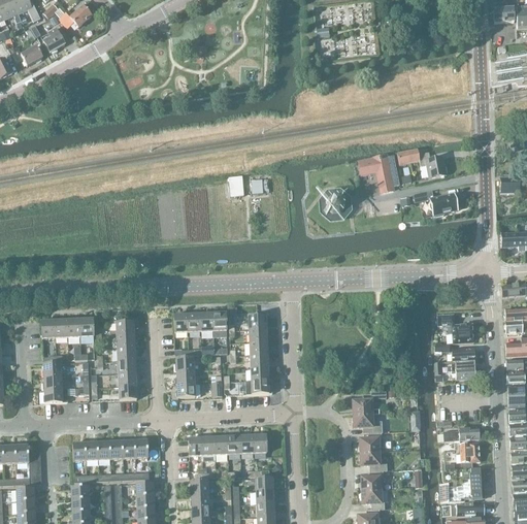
[(0,0),(0,4),(5,18),(15,13),(17,17),(15,17),(18,22),(23,20),(20,11),(14,0),(0,0)]
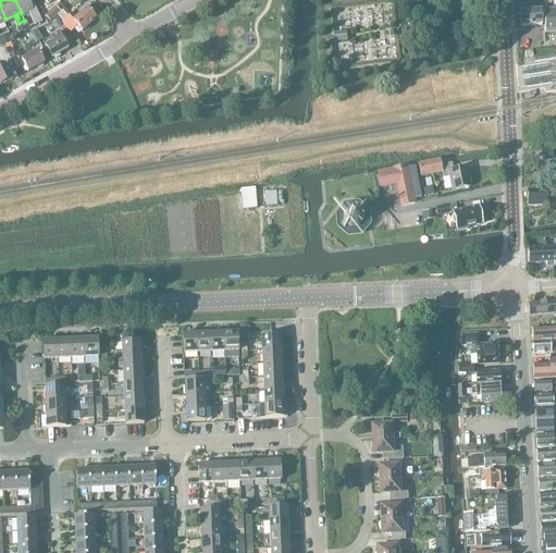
[(15,0),(21,12),(29,9),(36,22),(44,19),(34,0),(31,0),(15,0)]
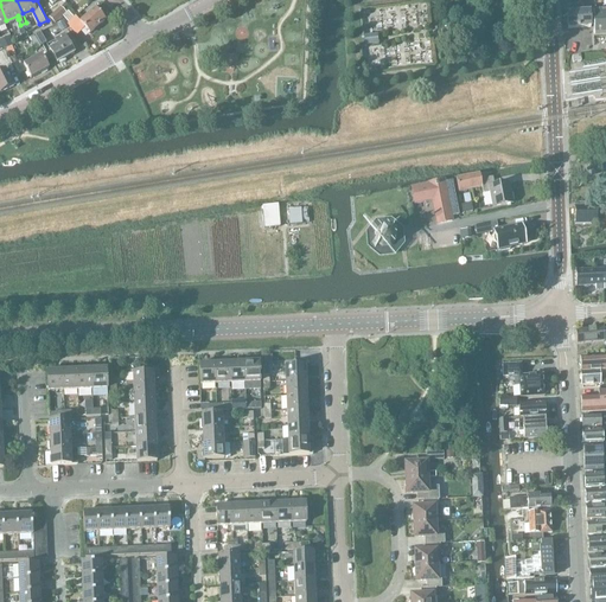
[(51,13),(56,18),(64,12),(67,8),(62,4),(51,13)]
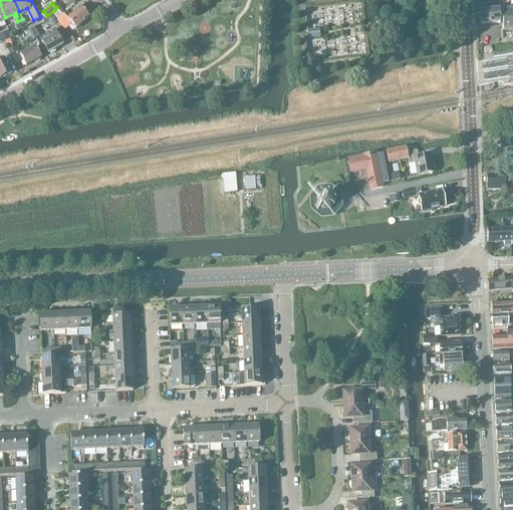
[(58,17),(66,26),(72,20),(77,25),(90,13),(81,3),(71,12),(67,8),(63,12),(59,15),(58,17)]
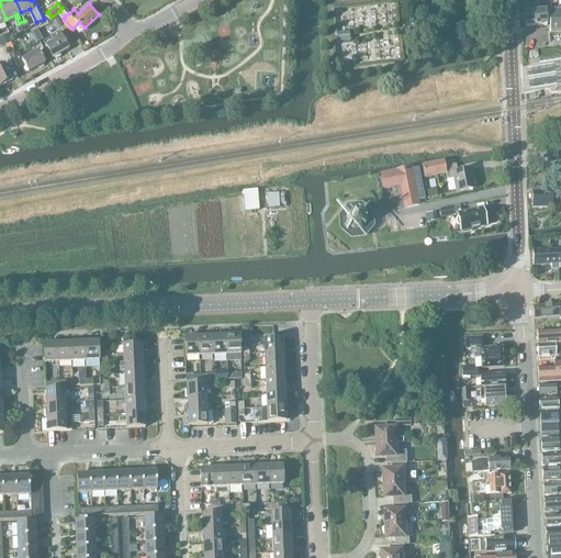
[(560,4),(550,6),(547,6),(547,4),(538,6),(538,7),(526,8),(527,22),(548,21),(548,13),(550,13),(550,30),(560,29),(560,4)]
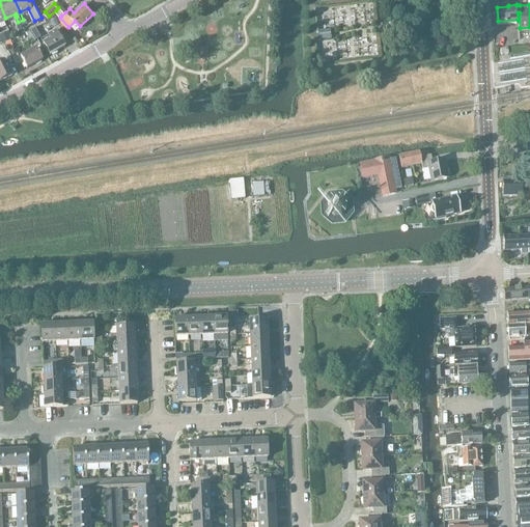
[(58,7),(56,10),(61,16),(65,12),(60,6),(59,8),(58,7)]
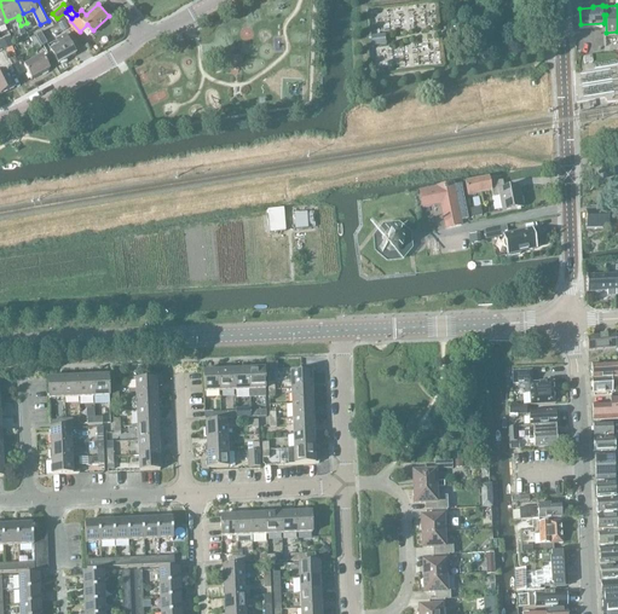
[(30,34),(38,46),(42,44),(35,32),(30,34)]
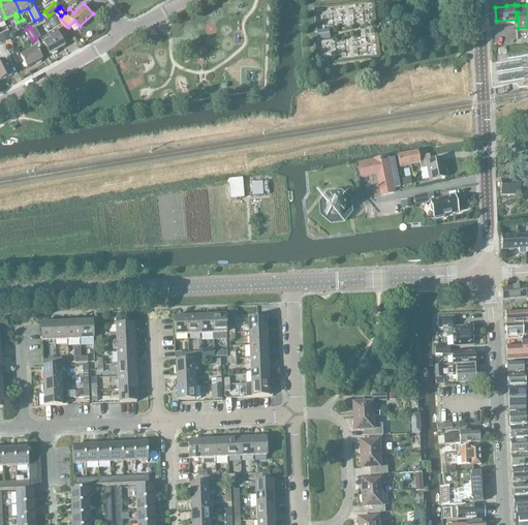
[(43,39),(51,52),(65,42),(59,31),(56,27),(50,31),(52,35),(43,39)]
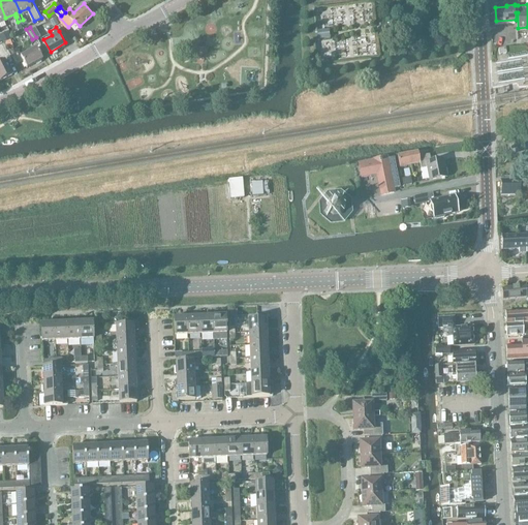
[(318,28),(319,36),(330,34),(329,27),(318,28)]
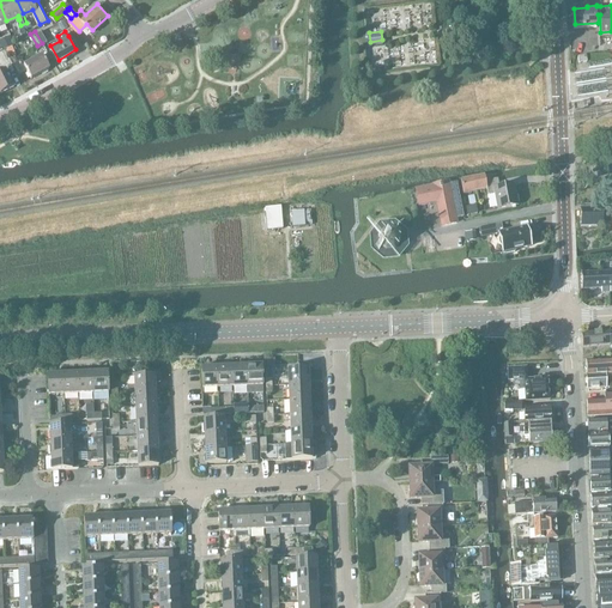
[(0,62),(11,58),(5,46),(0,48),(0,62)]
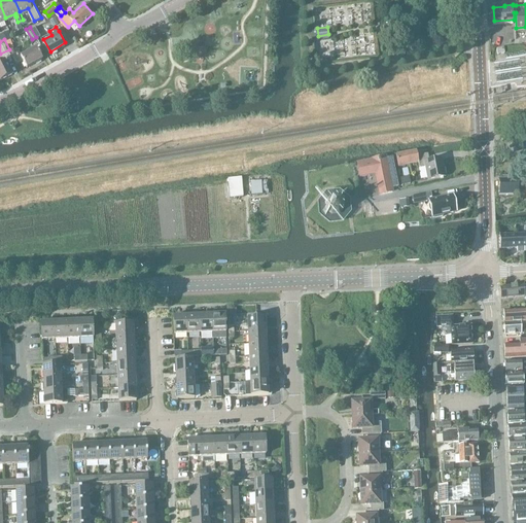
[(18,61),(24,57),(28,64),(43,56),(37,44),(22,53),(20,48),(12,53),(18,61)]
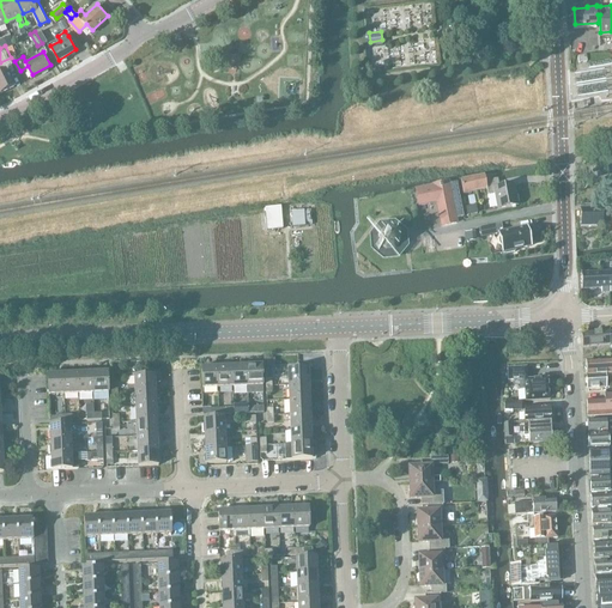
[(0,67),(0,87),(1,90),(16,83),(6,65),(0,67)]
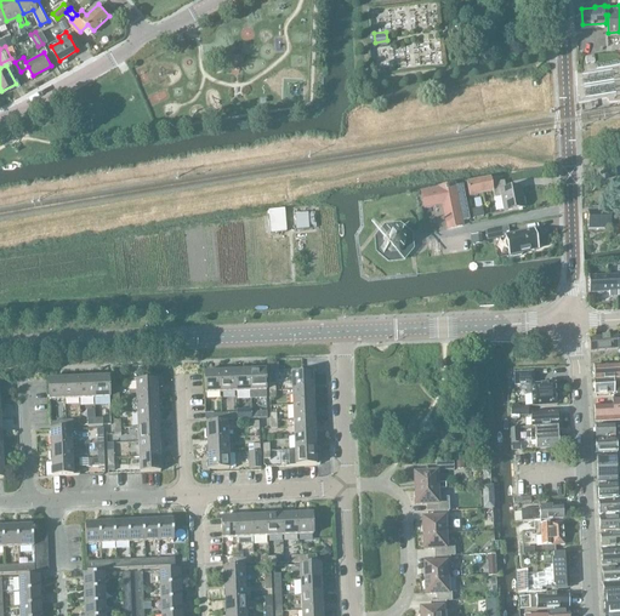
[(607,79),(604,66),(582,69),(585,83),(607,79)]
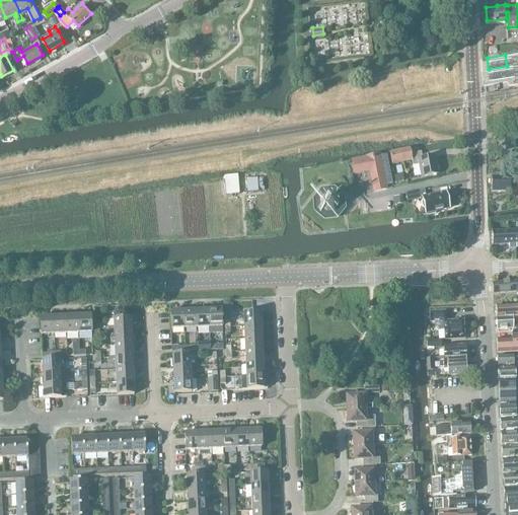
[(420,160),(422,174),(440,170),(436,153),(424,155),(422,148),(412,150),(411,146),(390,150),(393,161),(413,157),(414,162),(420,160)]
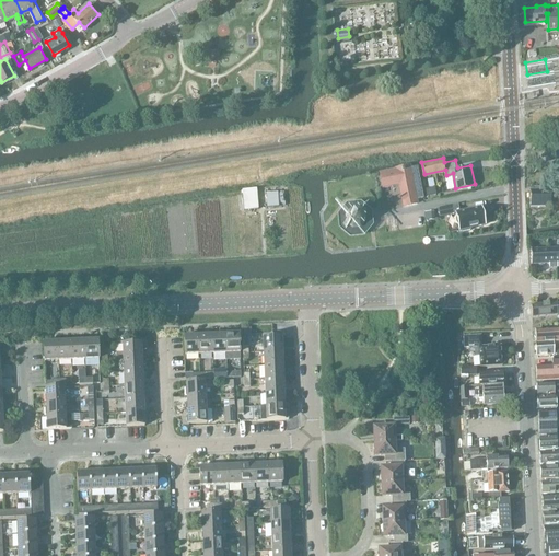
[(424,194),(418,164),(411,165),(411,163),(381,170),(384,184),(399,181),(404,203),(418,199),(418,195),(424,194)]
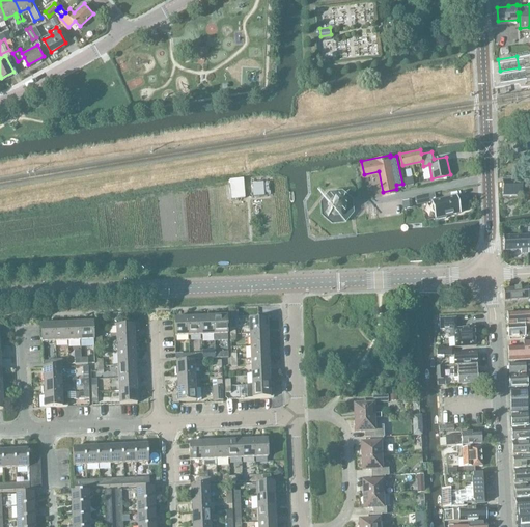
[(283,189),(283,173),(265,173),(265,189),(283,189)]
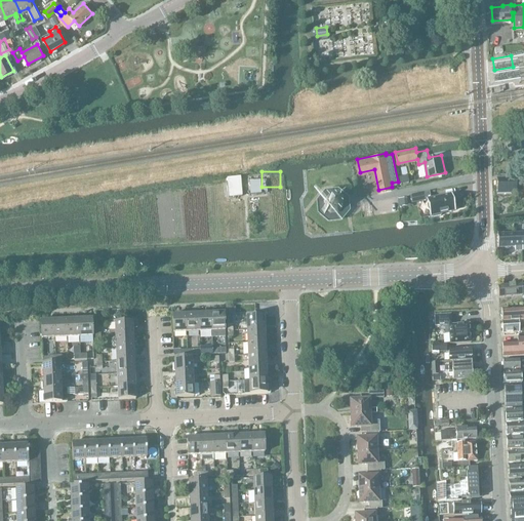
[(500,172),(500,175),(497,175),(497,177),(496,178),(496,183),(497,183),(497,191),(523,191),(523,184),(517,184),(517,172),(514,172),(511,171),(511,172),(500,172)]
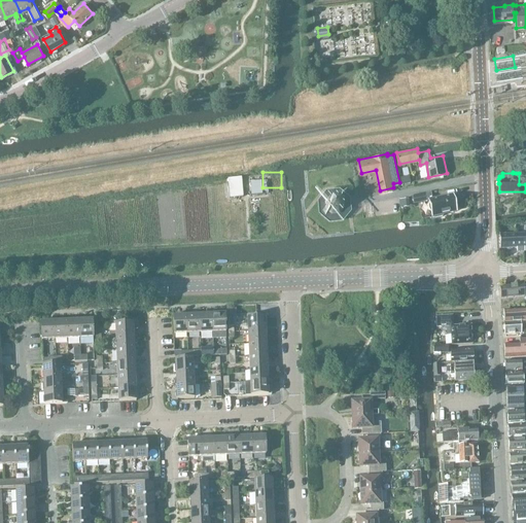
[(250,178),(250,192),(261,192),(261,178),(250,178)]
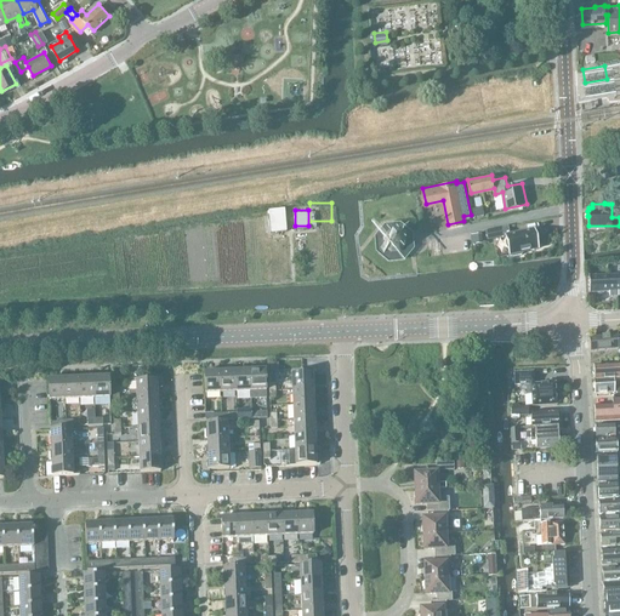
[(508,223),(487,228),(488,237),(506,233),(511,251),(513,250),(513,252),(523,251),(522,249),(539,245),(535,226),(510,231),(508,223)]
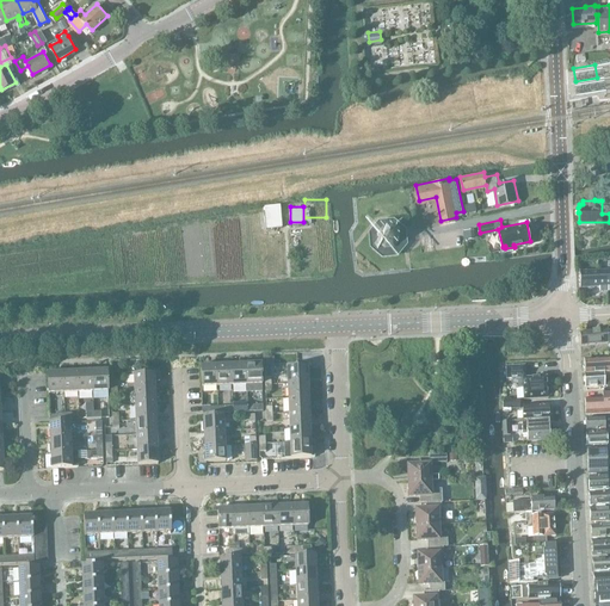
[(377,226),(379,247),(400,245),(399,224),(377,226)]
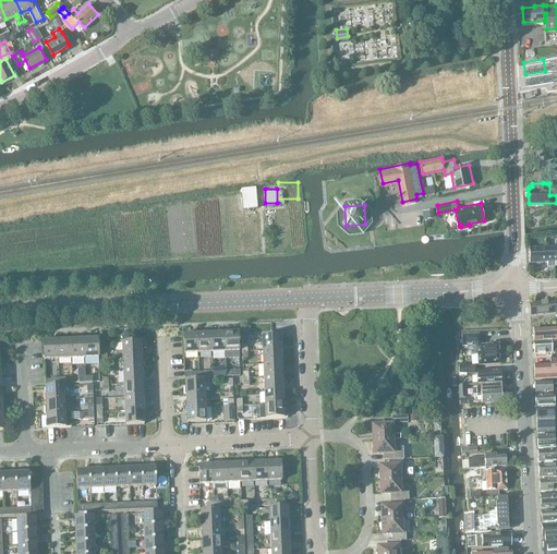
[(556,243),(530,245),(531,260),(548,260),(548,263),(556,263),(556,259),(556,243)]
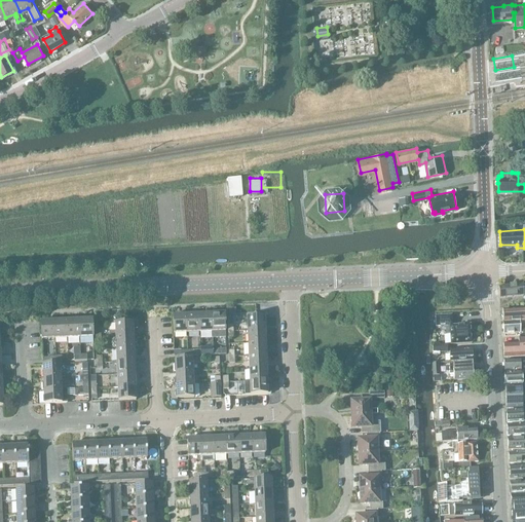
[(524,305),(503,306),(503,307),(502,308),(502,312),(503,313),(503,319),(524,317),(524,305)]
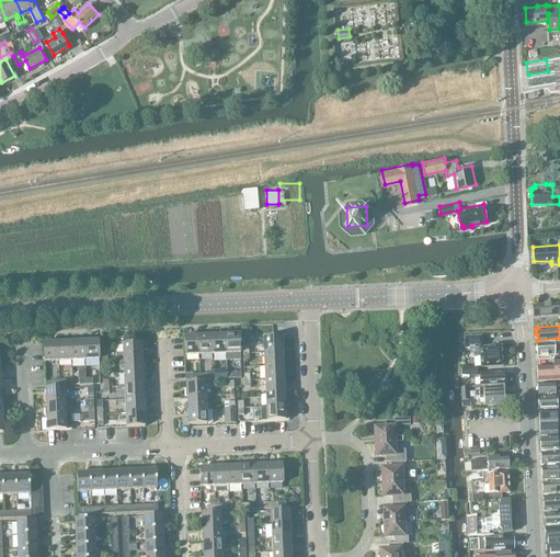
[(214,351),(227,350),(227,331),(213,332),(214,351)]
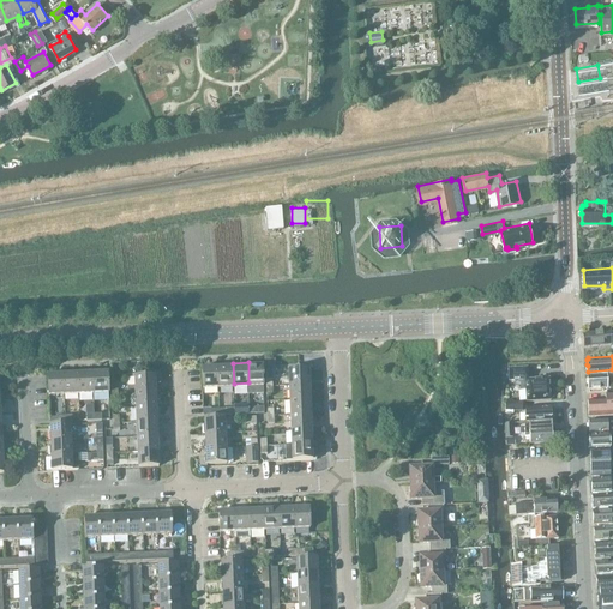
[(248,383),(248,390),(264,389),(263,362),(248,362),(248,383)]
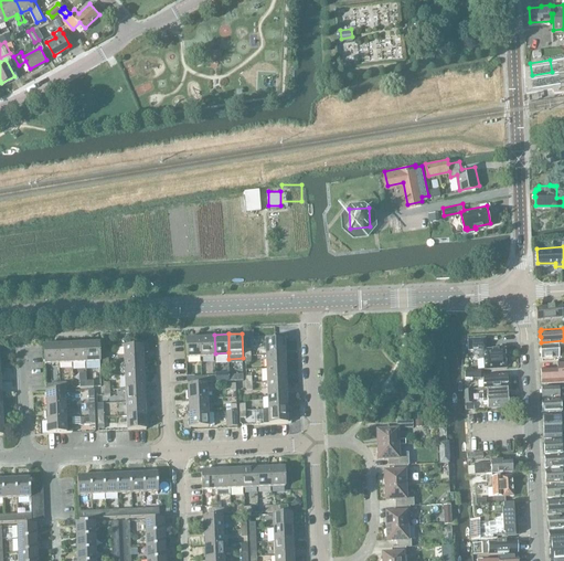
[(140,343),(140,335),(125,336),(125,343),(125,352),(118,352),(118,358),(125,358),(144,357),(144,342),(140,343)]
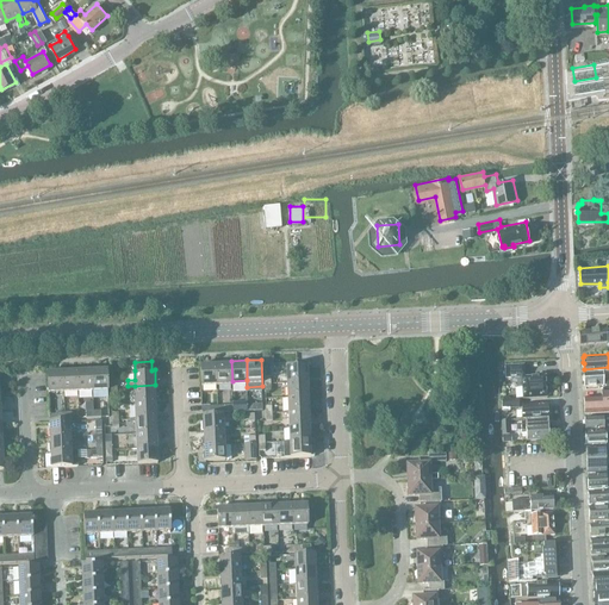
[(203,382),(217,381),(217,361),(202,362),(203,382)]
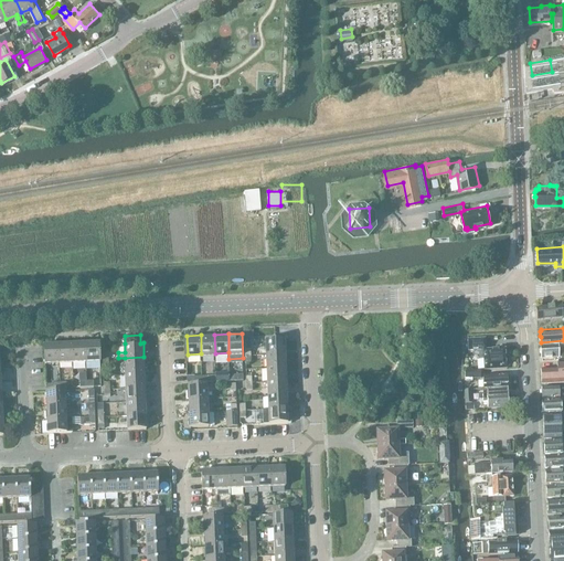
[(201,353),(215,353),(214,335),(201,335),(201,353)]
